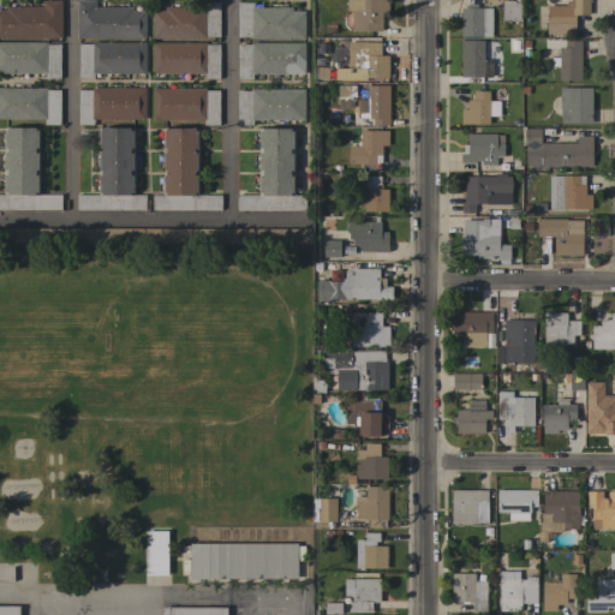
[(0,39),(0,10),(6,10),(6,7),(43,7),(43,0),(61,0),(61,39),(0,39)]
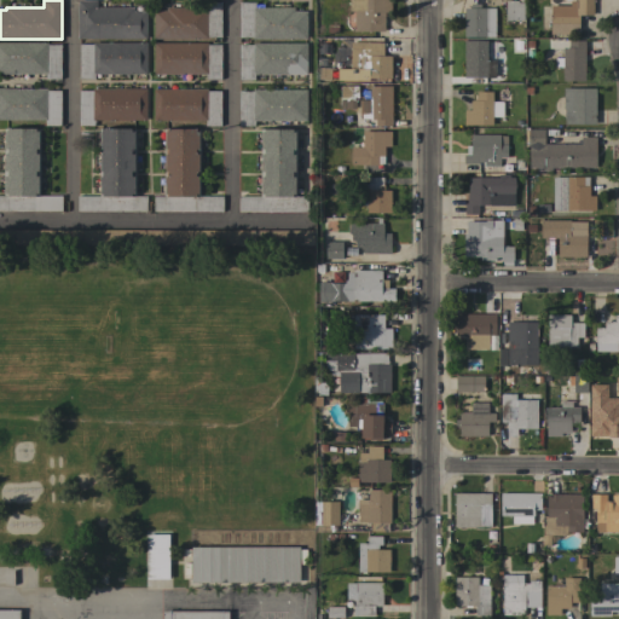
[(76,38),(77,0),(96,0),(96,7),(133,7),(133,11),(145,11),(145,39),(76,38)]
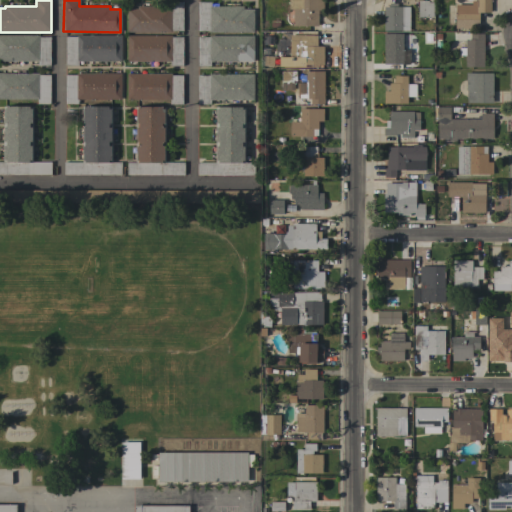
[(292,9),(289,9),(289,0),(323,0),(323,10),(318,10),(318,26),(292,26),(292,9)]
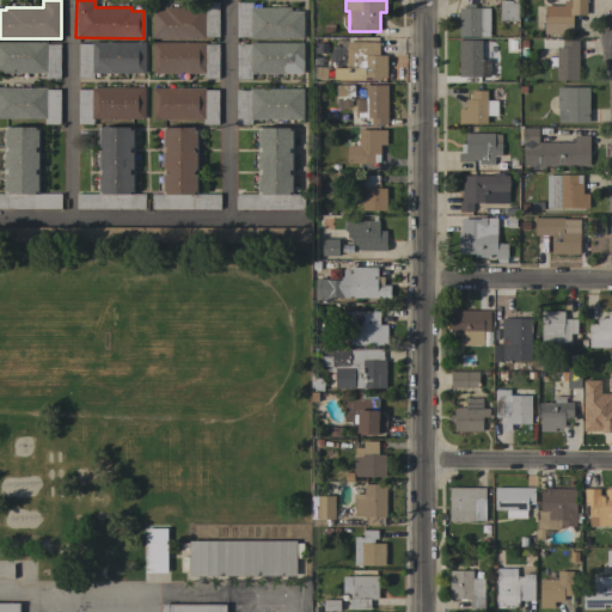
[(571,35),(543,34),(544,6),(563,6),(563,0),(586,0),(586,14),(573,14),(571,35)]
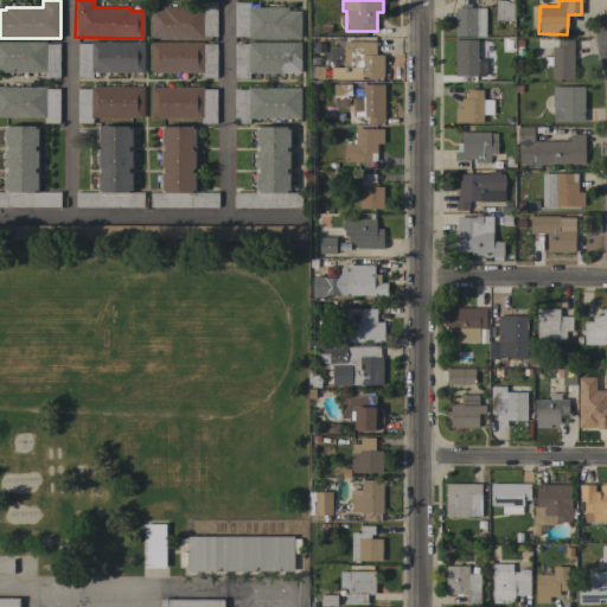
[(513,20),(496,20),(494,1),(508,1),(508,2),(513,2),(513,20)]
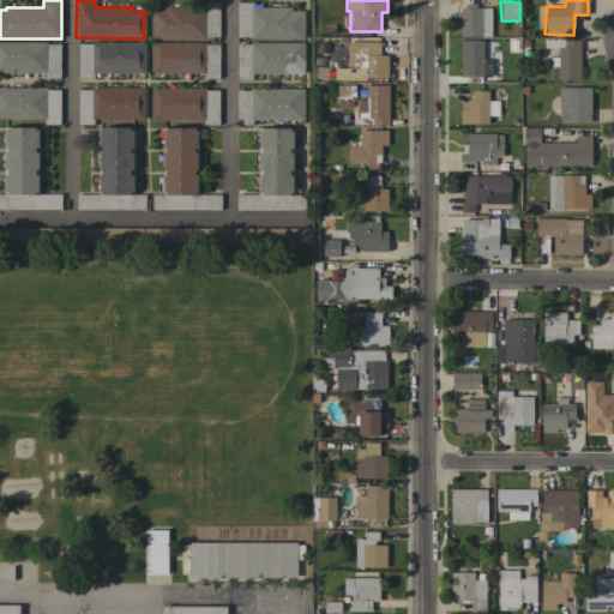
[(157,38),(151,38),(151,11),(164,11),(164,7),(203,7),(203,2),(218,2),(218,37),(205,37),(205,38),(157,38)]
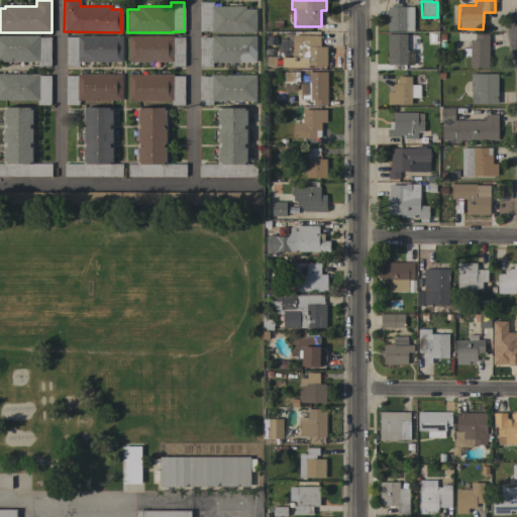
[(244,7),(244,10),(255,10),(255,32),(210,32),(210,31),(199,31),(199,2),(212,2),(212,7),(244,7)]
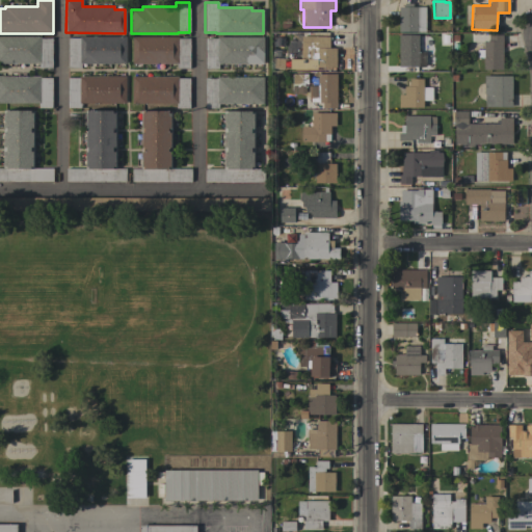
[(398,7),(403,7),(403,3),(411,3),(411,7),(425,7),(424,32),(398,31),(398,7)]
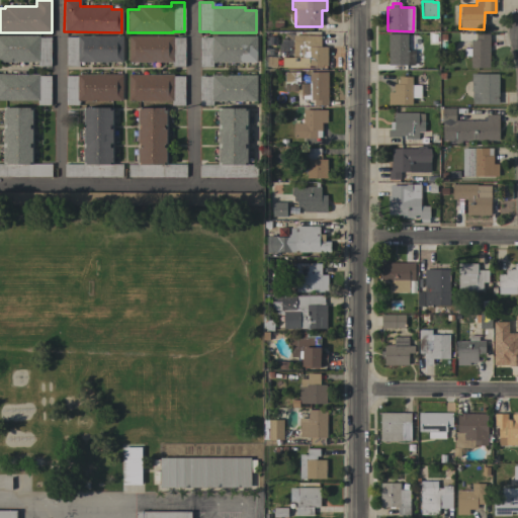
[(414,44),(415,32),(425,32),(425,36),(430,36),(430,44),(414,44)]
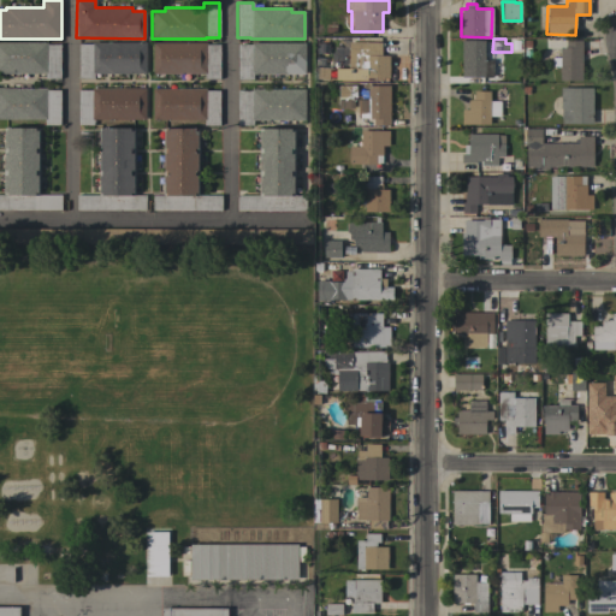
[(461,40),(484,40),(484,60),(492,60),(492,76),(461,77),(461,40)]
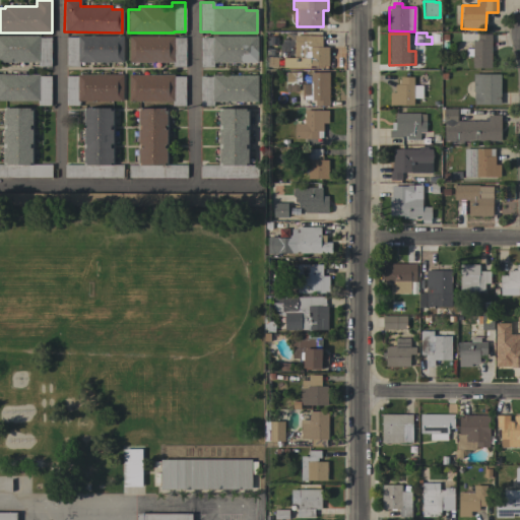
[(491,68),(472,68),(472,56),(465,56),(465,48),(472,48),(472,40),(477,40),(477,34),(491,35),(491,68)]
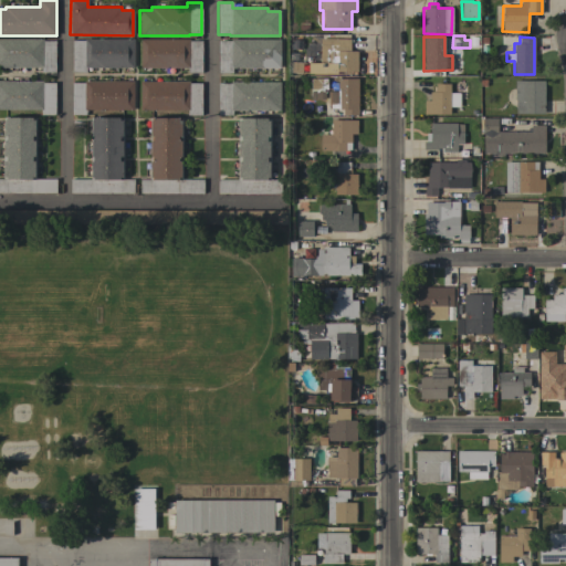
[(0,66),(0,39),(43,39),(43,40),(54,40),(55,72),(42,73),(42,66),(0,66)]
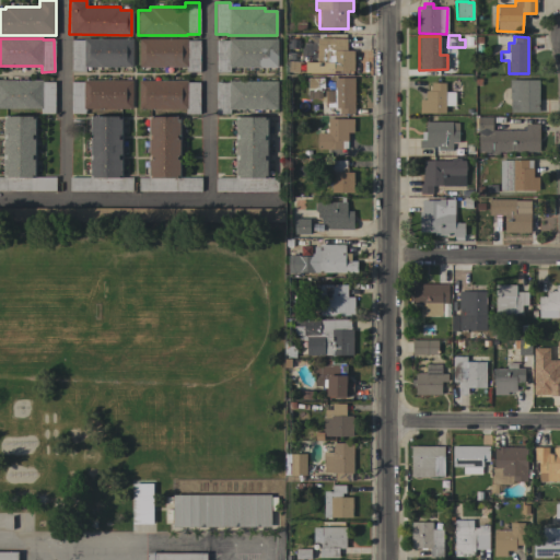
[(84,67),(84,71),(71,71),(71,39),(83,39),(83,38),(131,38),(131,67),(84,67)]
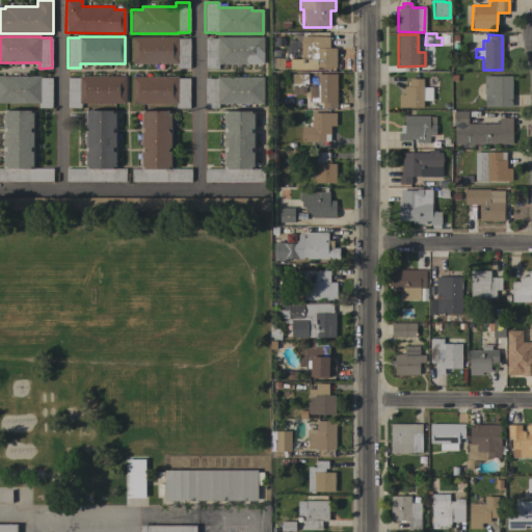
[(178,36),(178,38),(189,38),(189,69),(176,69),(176,63),(132,63),(132,36),(178,36)]
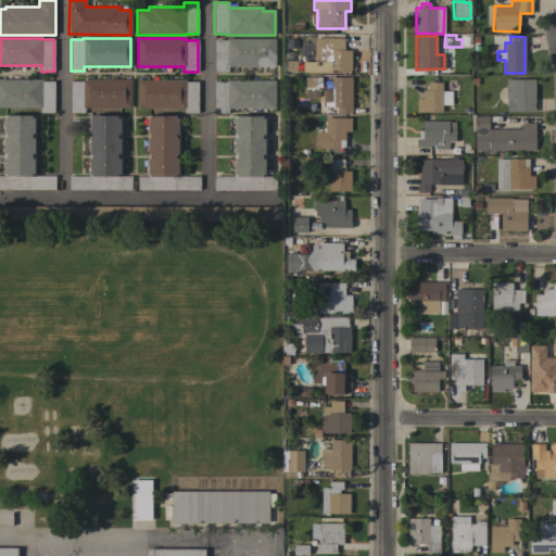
[(275,39),(275,66),(228,66),(228,72),(214,72),(214,40),(226,40),(226,38),(275,39)]
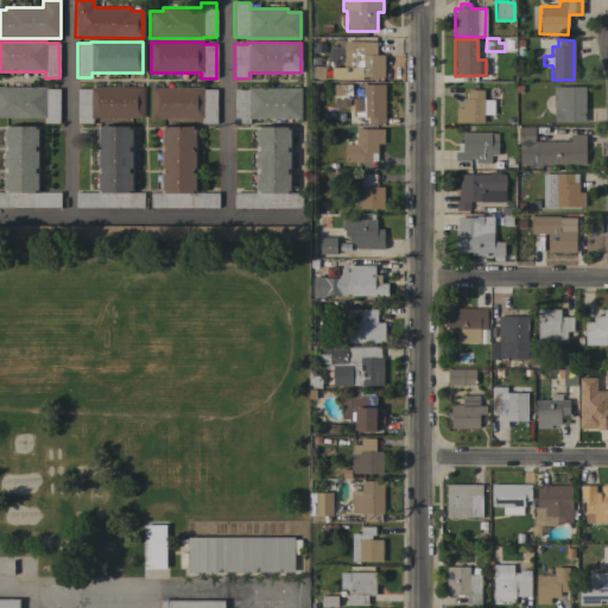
[(343,42),(377,42),(377,55),(384,55),(384,77),(362,77),(362,80),(331,80),(331,67),(343,67),(343,42)]
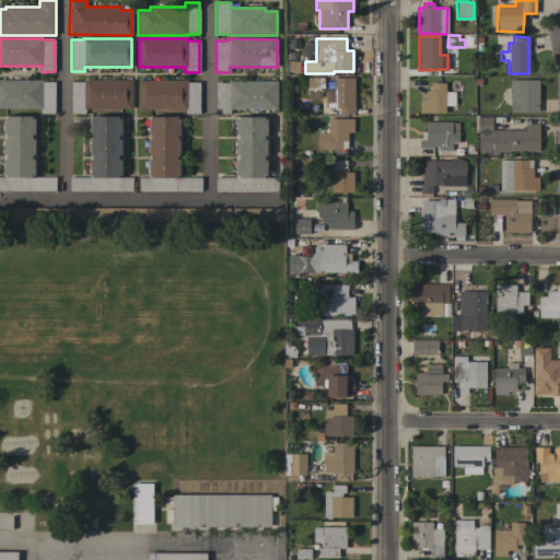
[(142,81),(142,78),(149,78),(149,81),(187,81),(187,82),(199,82),(199,114),(185,114),(185,108),(138,109),(138,81),(142,81)]
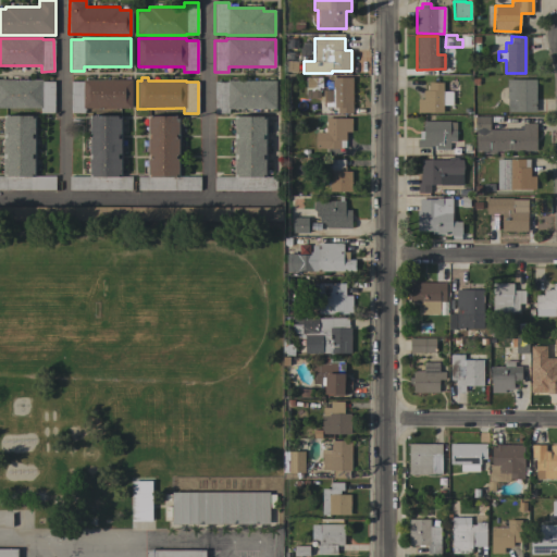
[(305,90),(305,77),(321,77),(321,90),(305,90)]
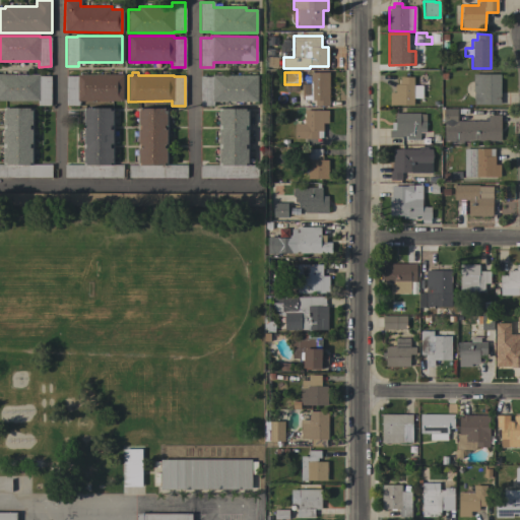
[(328,106),(303,106),(303,100),(302,100),(302,84),(304,84),(304,78),(310,78),(310,72),(328,72),(328,106)]
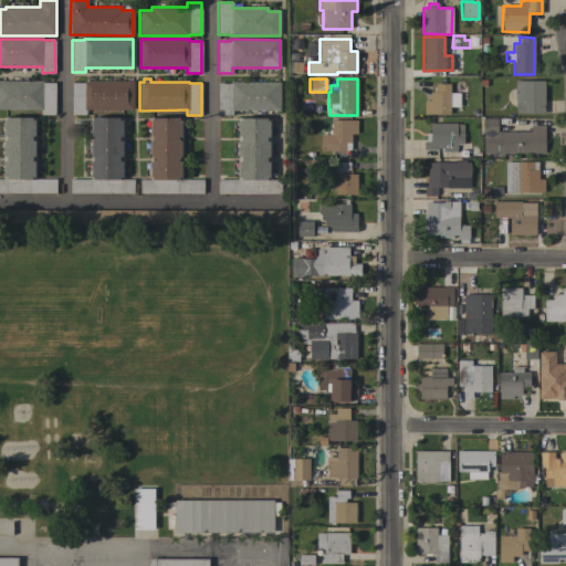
[(0,109),(0,81),(43,81),(43,83),(55,83),(54,115),(41,115),(41,109),(0,109)]
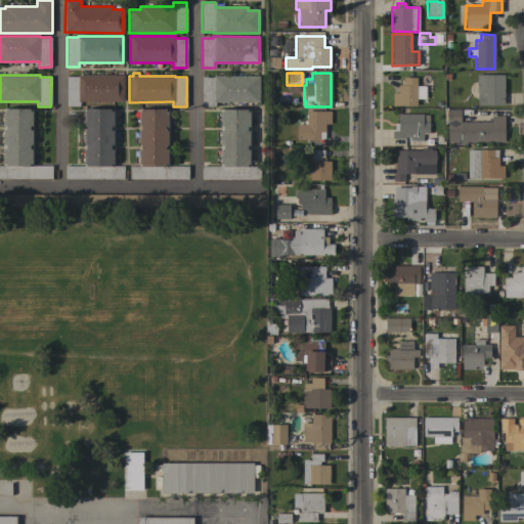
[(123,76),(123,101),(79,101),(79,106),(66,106),(67,77),(78,77),(78,75),(123,76)]
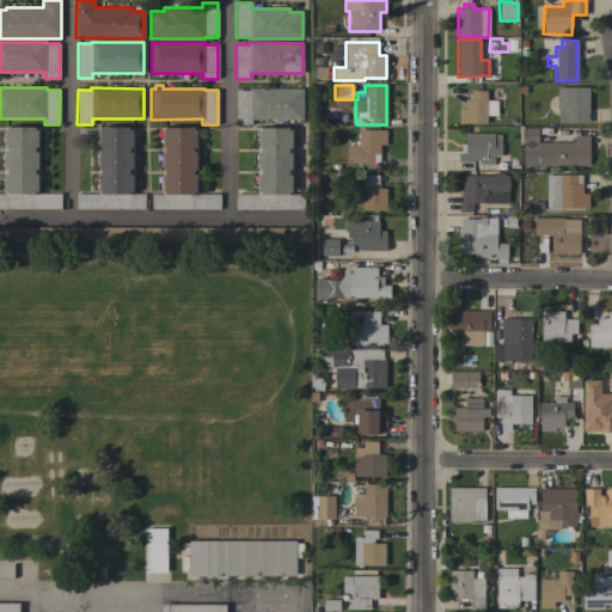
[(588,87),(588,123),(557,123),(557,108),(556,108),(556,87),(588,87)]
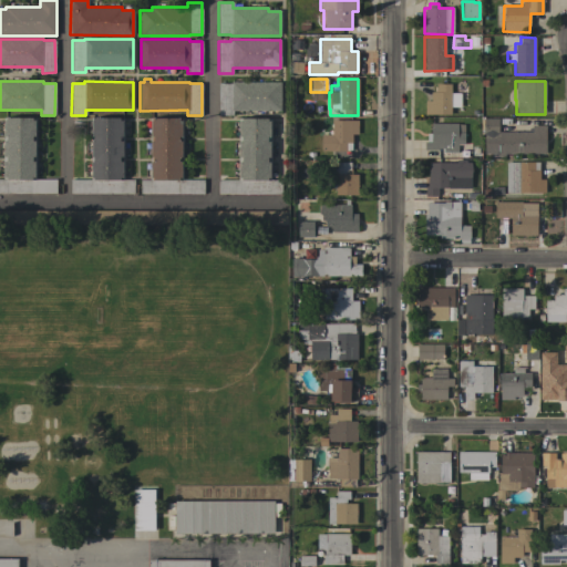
[(280,82),(280,111),(233,111),(233,115),(218,115),(218,83),(230,83),(230,82),(280,82)]
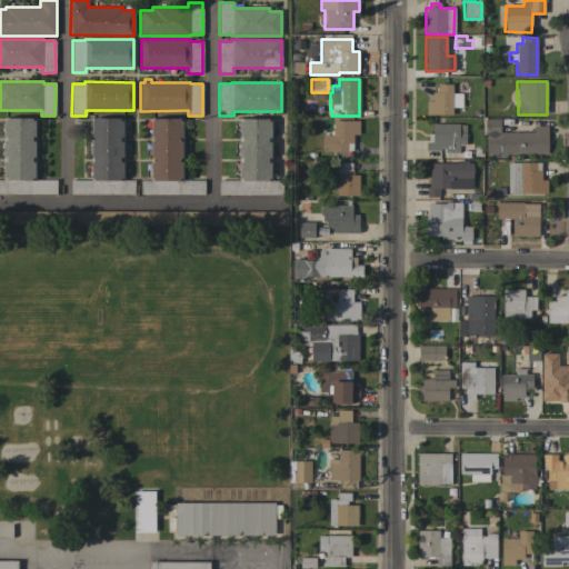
[(426,115),(426,101),(431,101),(431,92),(437,92),(437,85),(452,85),(451,93),(461,93),(461,108),(451,108),(451,115),(426,115)]
